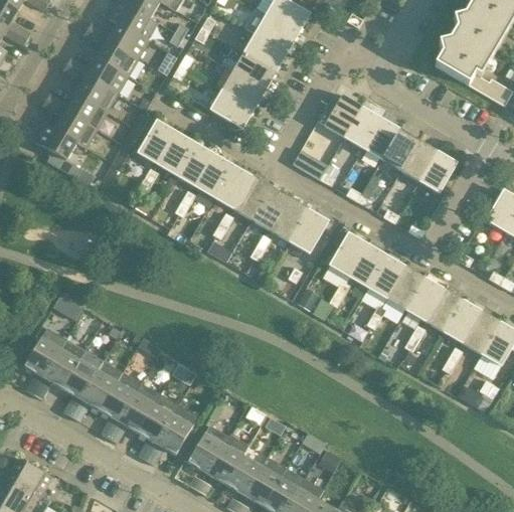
[(44,10),(48,4),(40,0),(0,0),(18,11),(23,0),(26,0),(44,10)]
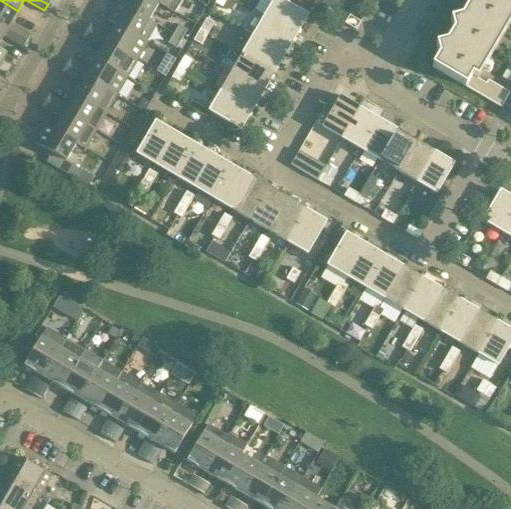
[(11,22),(18,11),(0,0),(0,23),(27,40),(31,34),(11,22)]
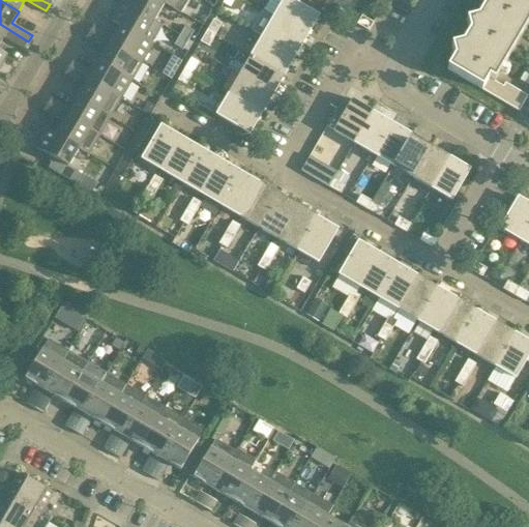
[(144,36),(154,19),(122,0),(111,19),(121,24),(144,36)]
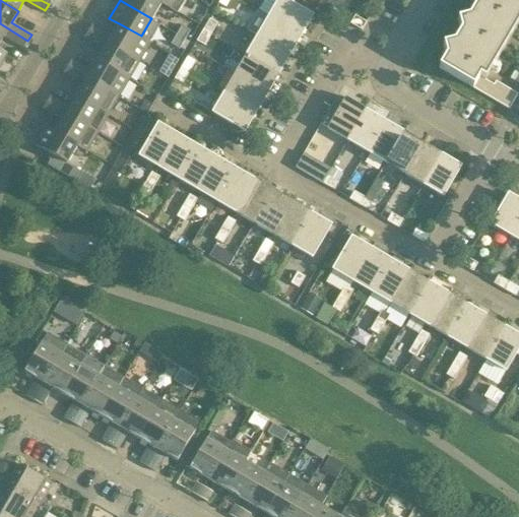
[(151,18),(161,1),(161,0),(120,0),(151,18)]
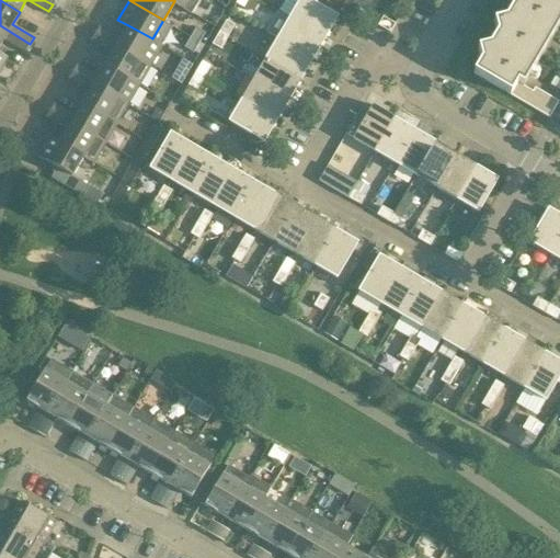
[(174,0),(174,1),(184,7),(192,11),(197,0),(174,0)]
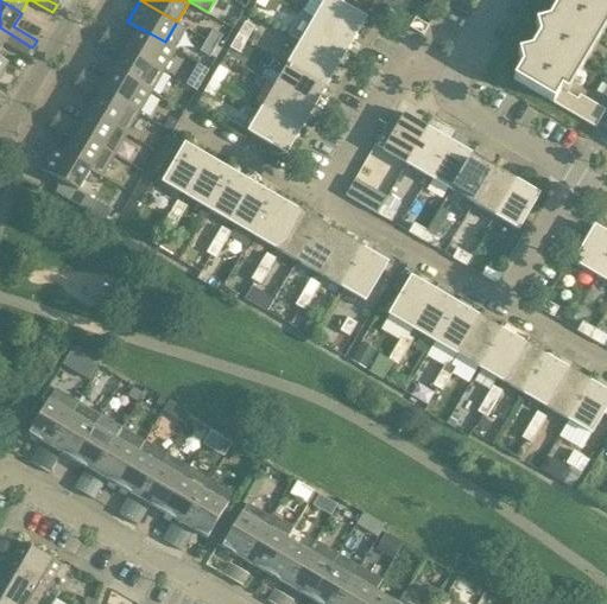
[(324,0),(315,18),(352,40),(366,17),(336,0),(324,0)]
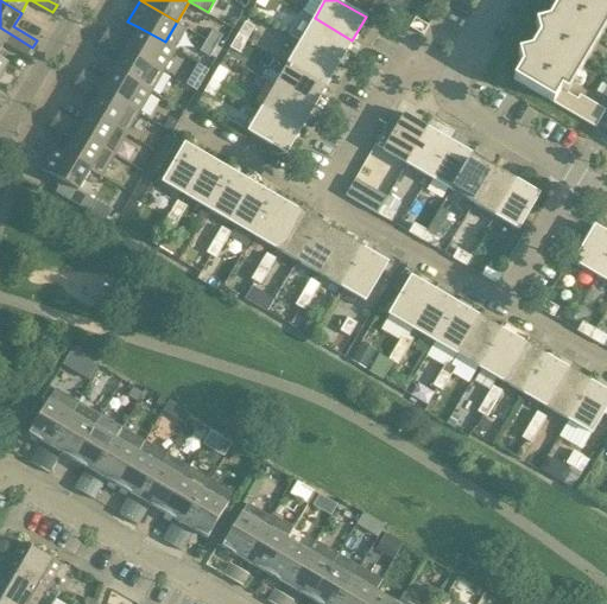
[(374,0),(373,4),(383,8),(396,17),(400,7),(404,0),(374,0)]
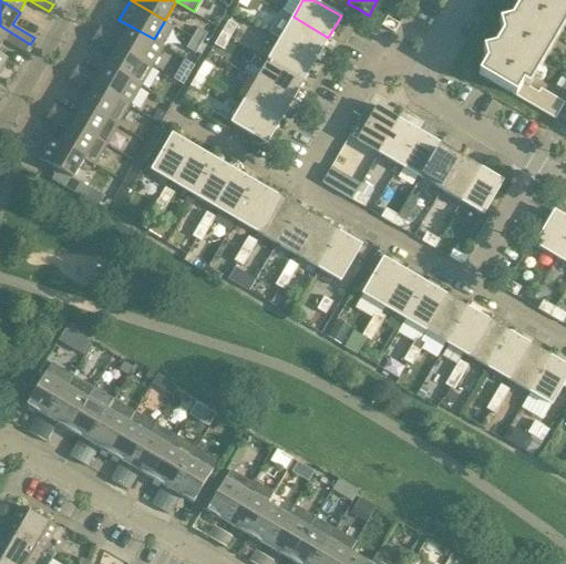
[(538,90),(532,86),(523,81),(565,8),(565,0),(517,0),(518,3),(512,16),(500,19),(502,31),(495,43),(483,47),(486,59),(479,72),(555,116),(565,101),(541,86),(538,90)]
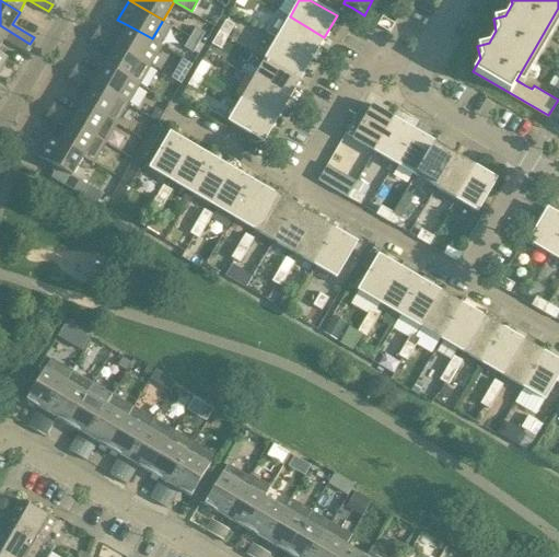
[(377,23),(389,30),(395,22),(383,14),(377,23)]
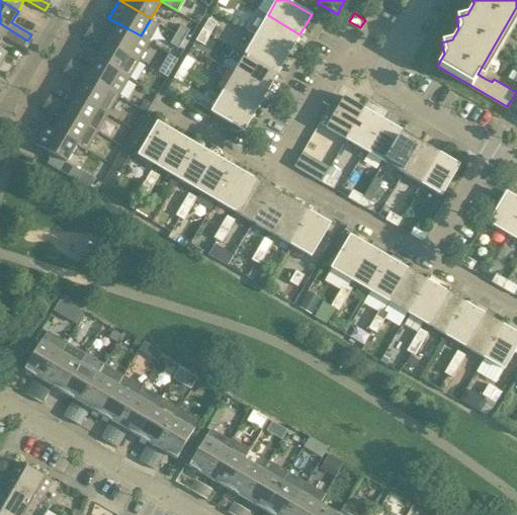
[(288,53),(299,34),(268,15),(257,34),(288,53)]
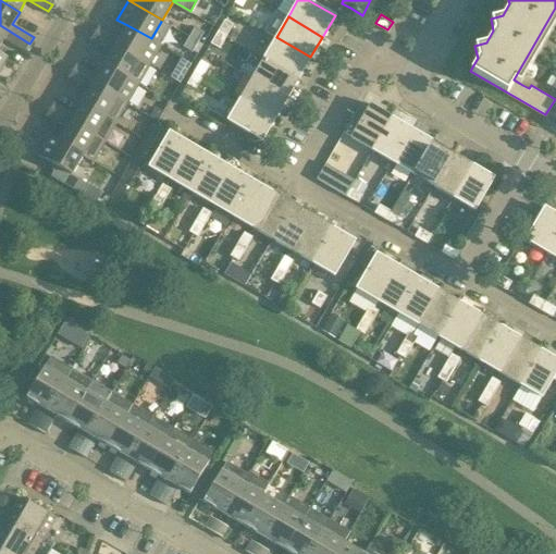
[(218,29),(226,35),(233,23),(224,19),(218,29)]
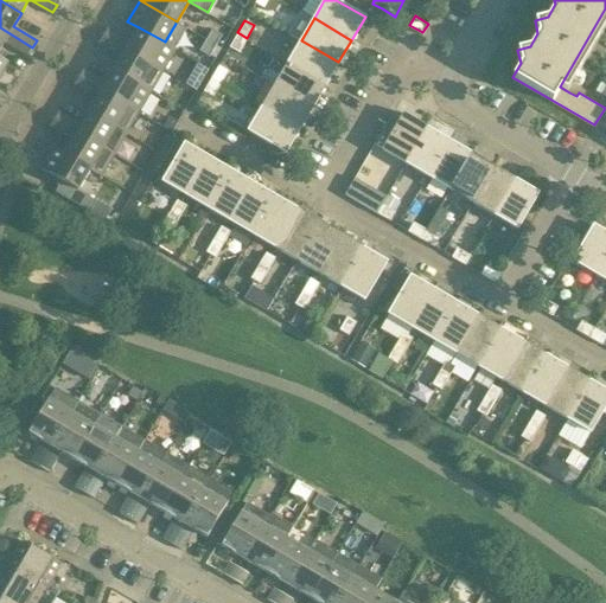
[(29,55),(32,47),(0,27),(0,47),(5,40),(29,55)]
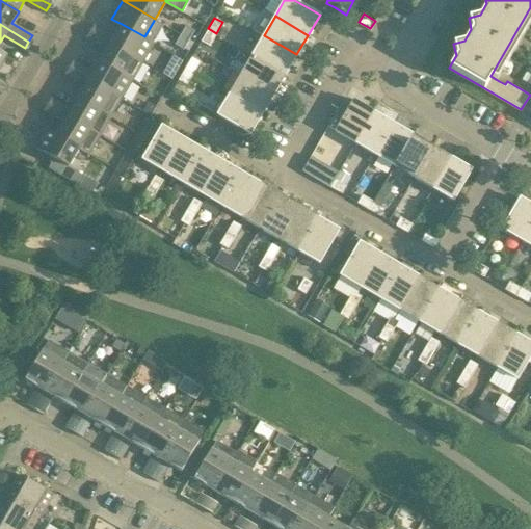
[(122,24),(114,35),(95,24),(90,30),(143,60),(154,42),(144,36),(122,24)]
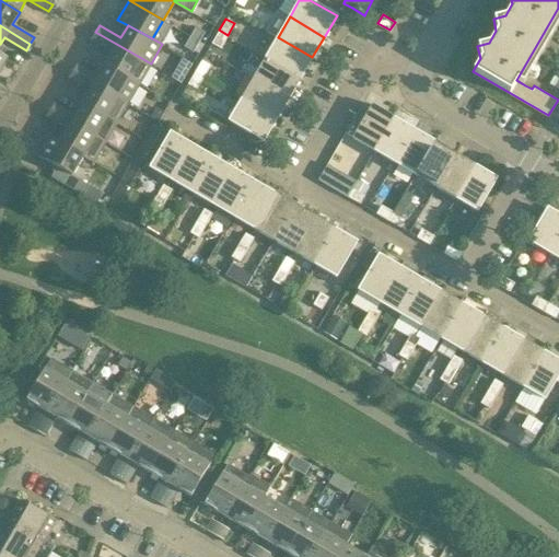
[(190,35),(199,41),(205,31),(196,25),(190,35)]
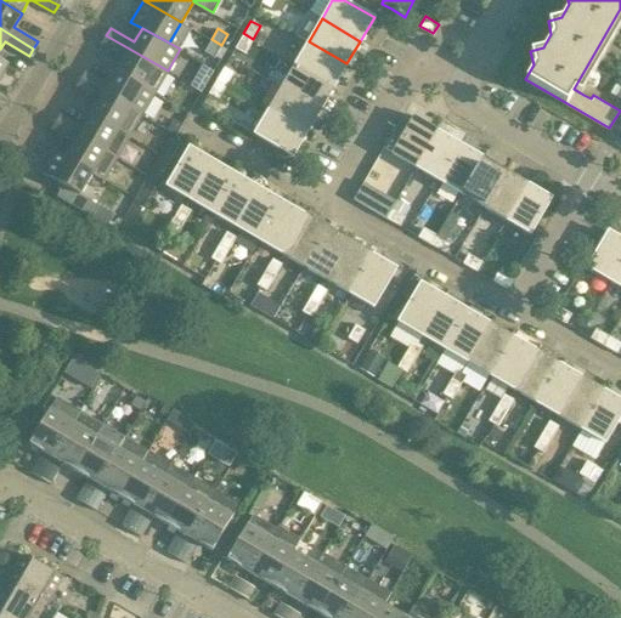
[(244,52),(253,39),(243,33),(236,46),(244,52)]
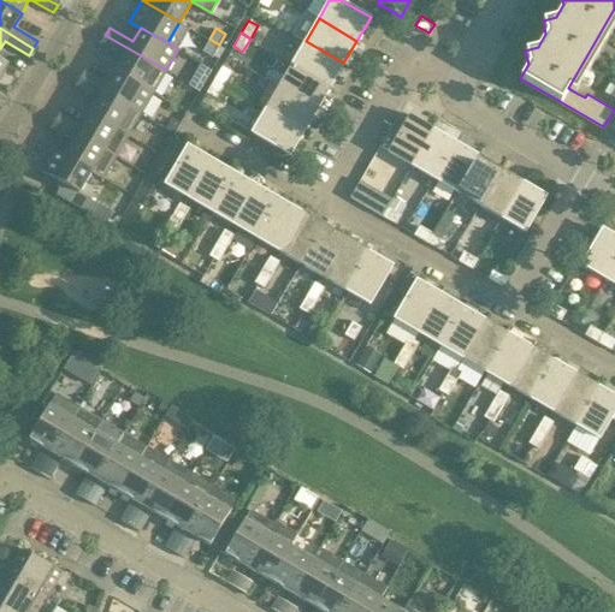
[(116,70),(153,91),(166,70),(105,35),(100,42),(124,55),(116,70)]
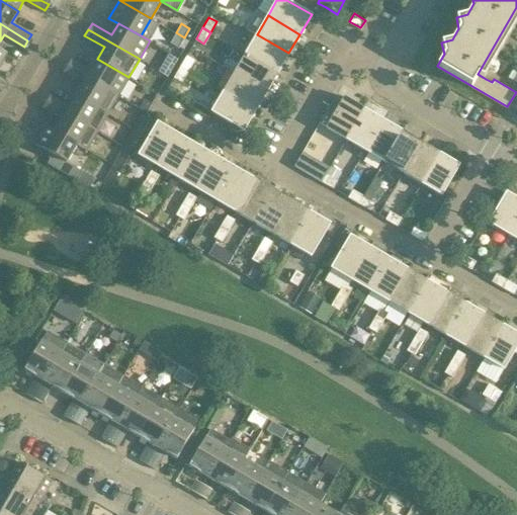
[(178,47),(184,37),(176,32),(170,43),(178,47)]
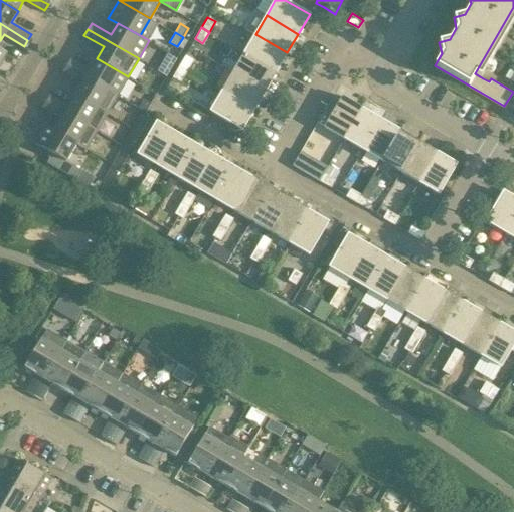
[(255,34),(244,53),(276,71),(287,52),(255,34)]
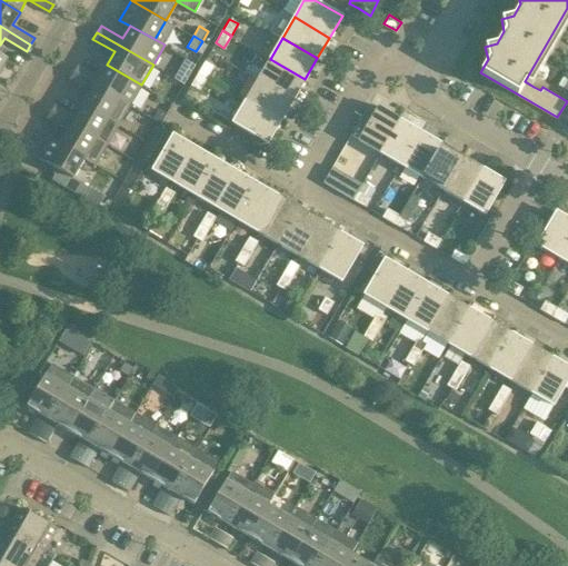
[(270,59),(258,79),(292,100),(305,79),(270,59)]
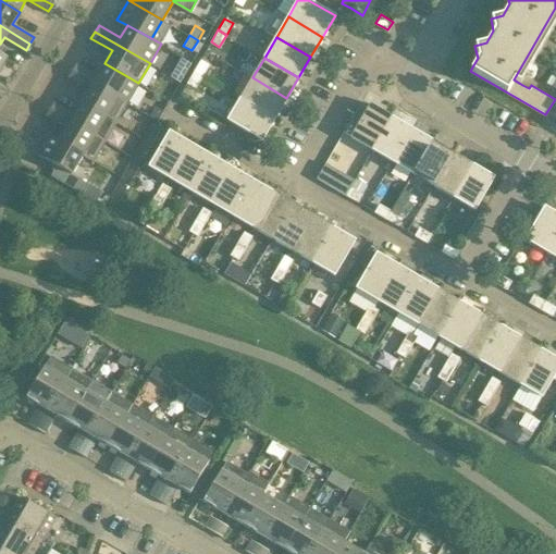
[(201,59),(194,70),(202,75),(209,63),(201,59)]
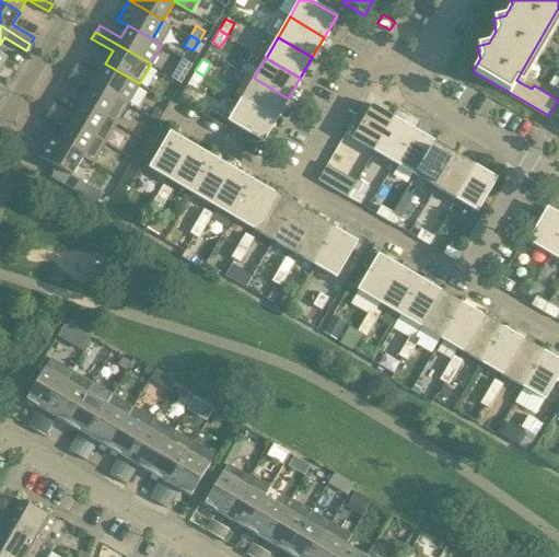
[(128,103),(139,83),(105,64),(99,76),(77,64),(72,70),(128,103)]
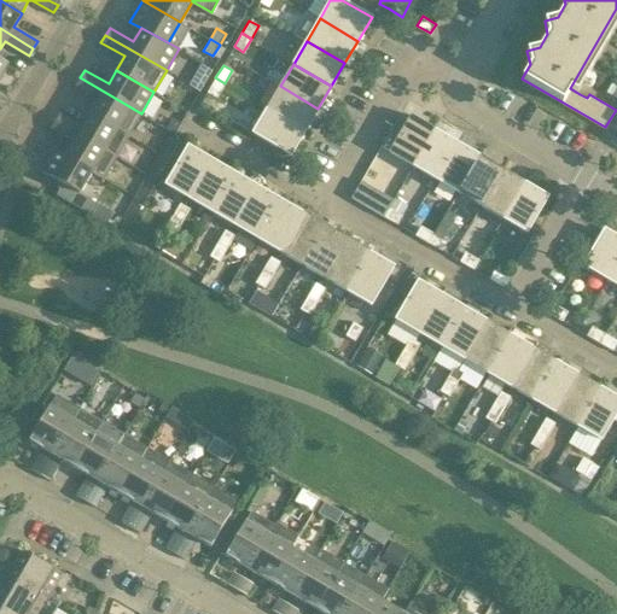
[(205,77),(196,71),(188,82),(198,88),(205,77)]
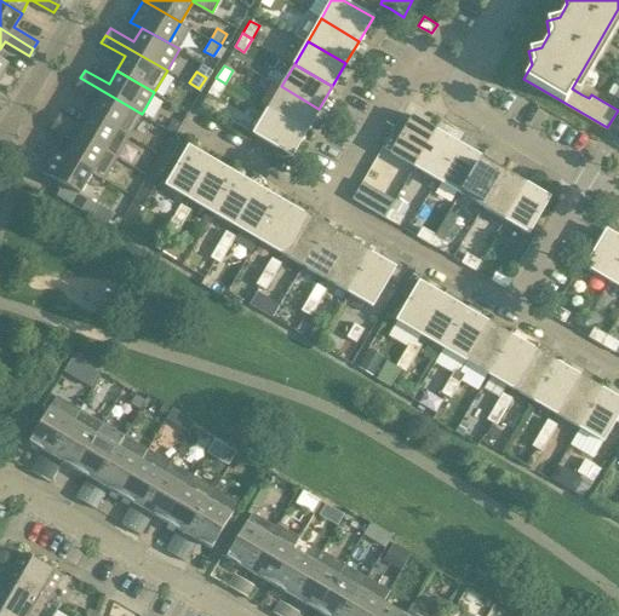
[(130,134),(142,114),(80,78),(76,85),(99,99),(92,113),(130,134)]
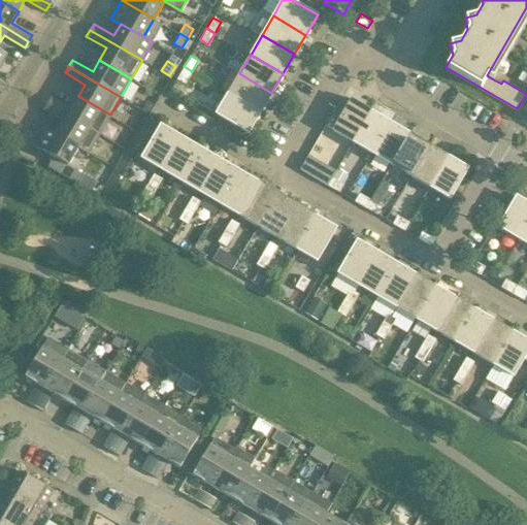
[(186,83),(192,71),(184,66),(177,78),(186,83)]
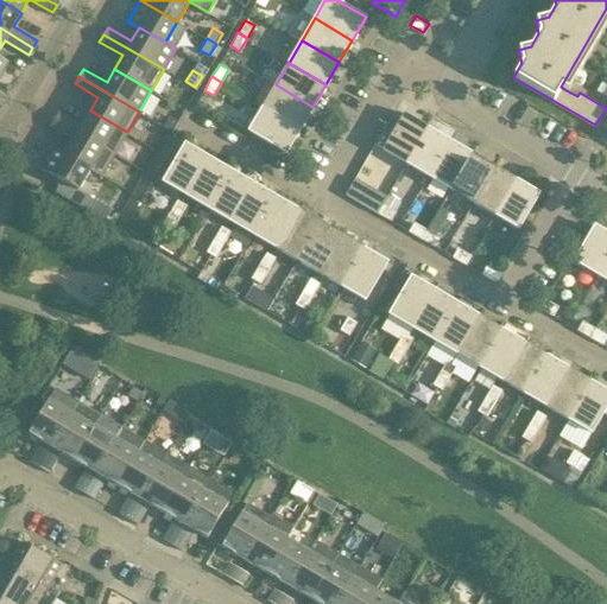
[(596,89),(606,94),(606,83),(602,81),(596,89)]
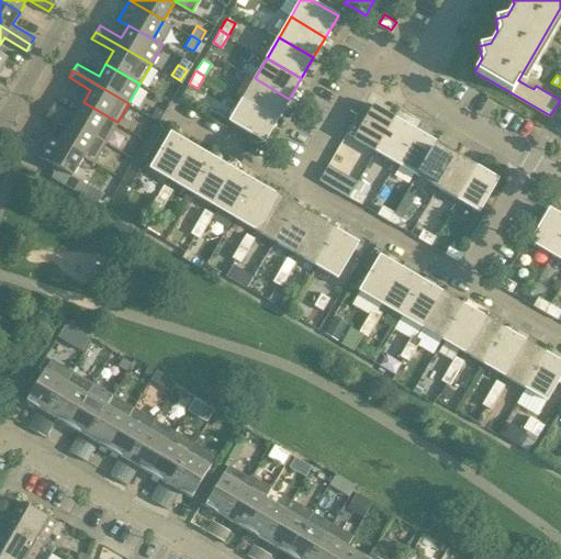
[(255,78),(243,99),(277,119),(289,99),(255,78)]
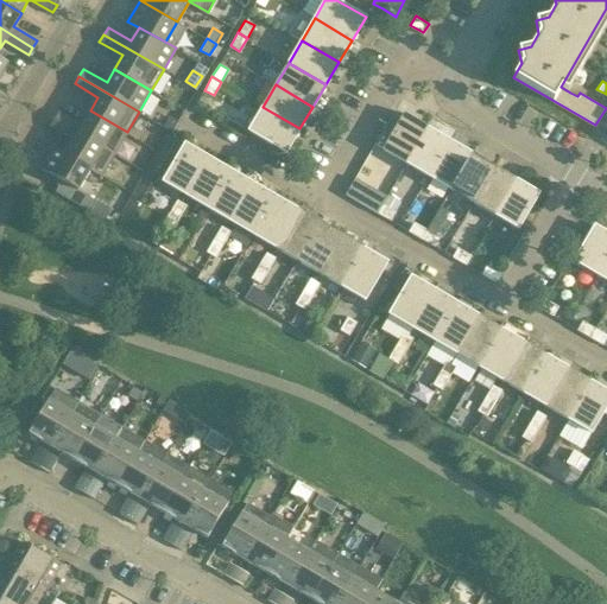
[(286,152),(299,128),(263,107),(250,129),(286,152)]
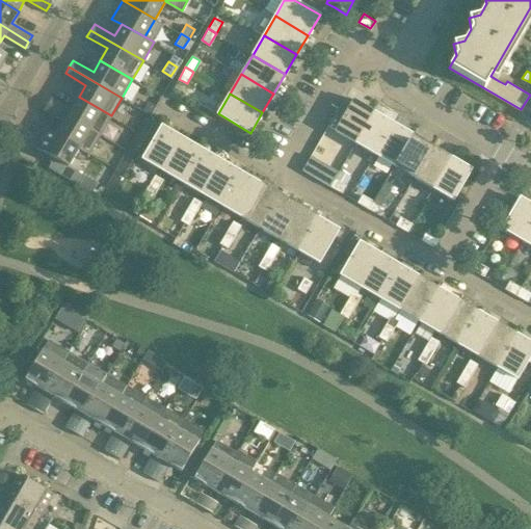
[(355,141),(374,111),(346,95),(328,125),(336,130),(355,141)]
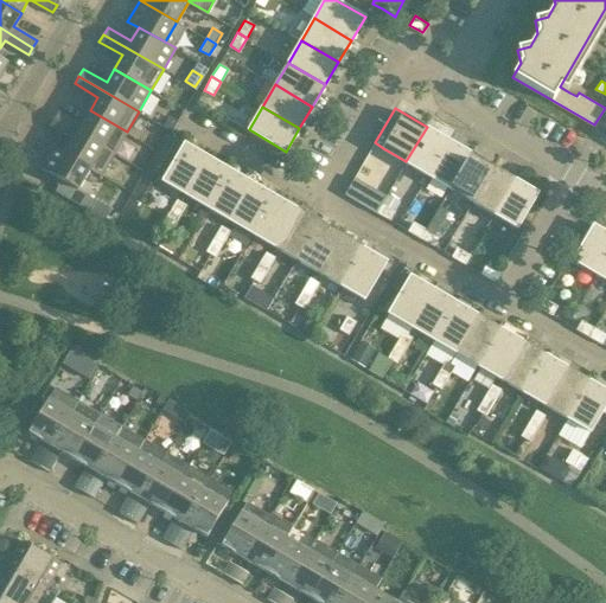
[(55,117),(114,153),(127,132),(90,110),(82,124),(58,110),(55,117)]
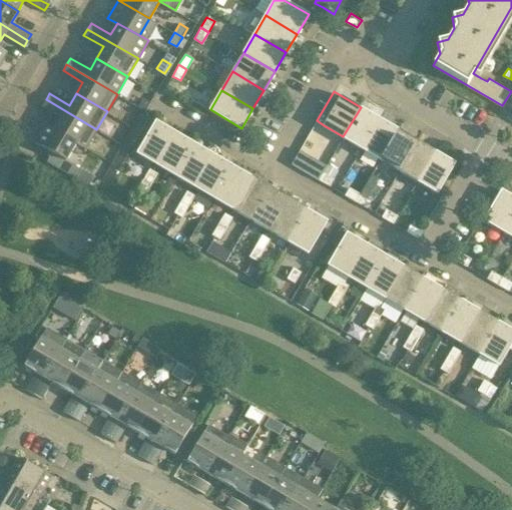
[(145,110),(147,106),(150,101),(143,97),(138,105),(145,110)]
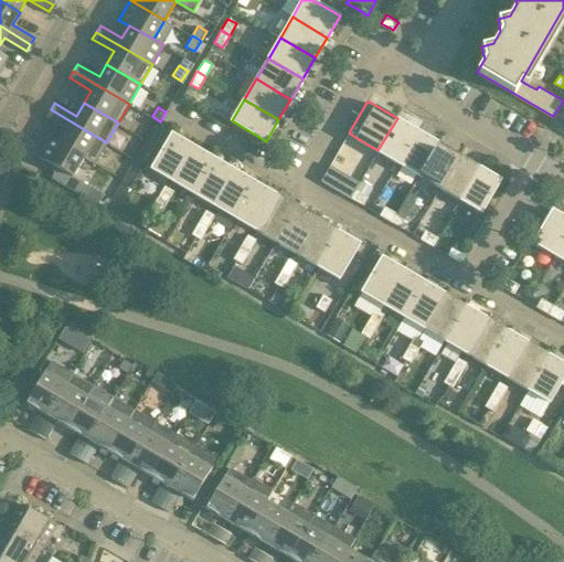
[(106,142),(51,109),(46,116),(68,129),(61,141),(85,156),(84,156),(95,162),(106,142)]
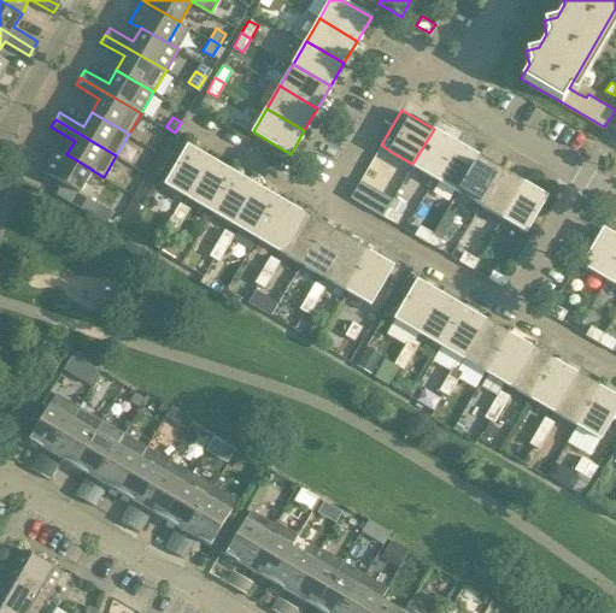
[(456,142),(434,129),(412,164),(435,177),(456,142)]
